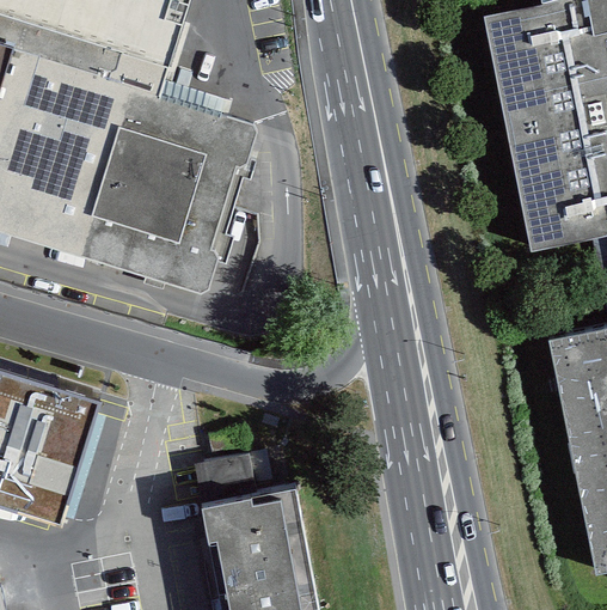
[(0,232),(213,300),(255,128),(173,102),(178,77),(161,66),(175,17),(181,0),(0,0),(0,232)]
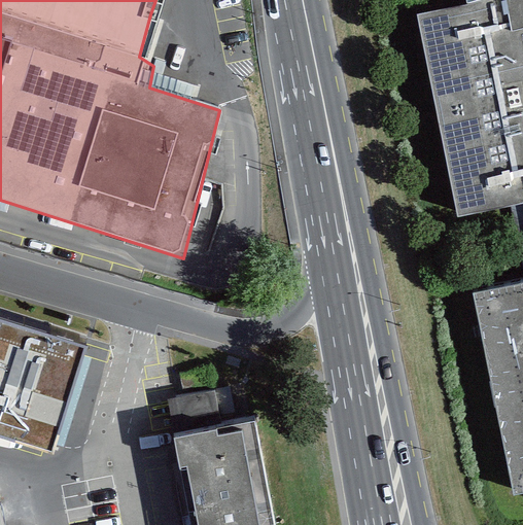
[(499,0),(420,20),(467,211),(522,197),(522,0),(499,0)]
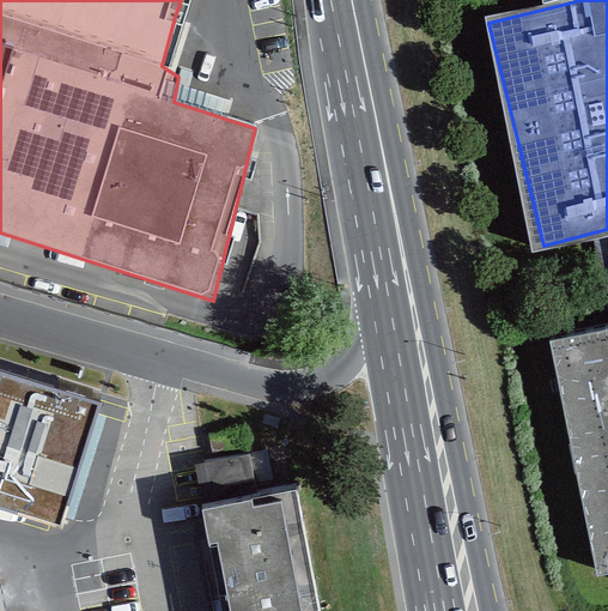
[(607,334),(554,345),(596,578),(607,575),(607,334)]
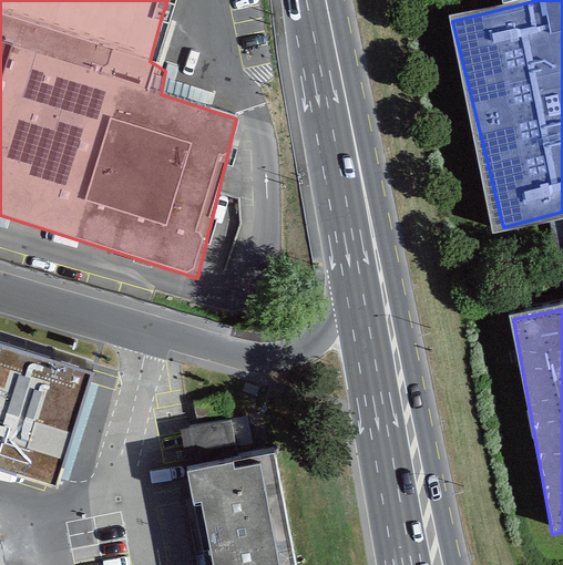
[(88,359),(0,331),(0,468),(51,484),(88,359)]
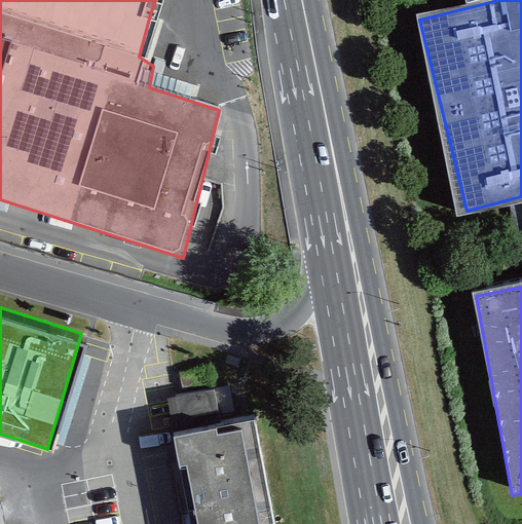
[(269,523),(252,417),(172,432),(187,523),(269,523)]
